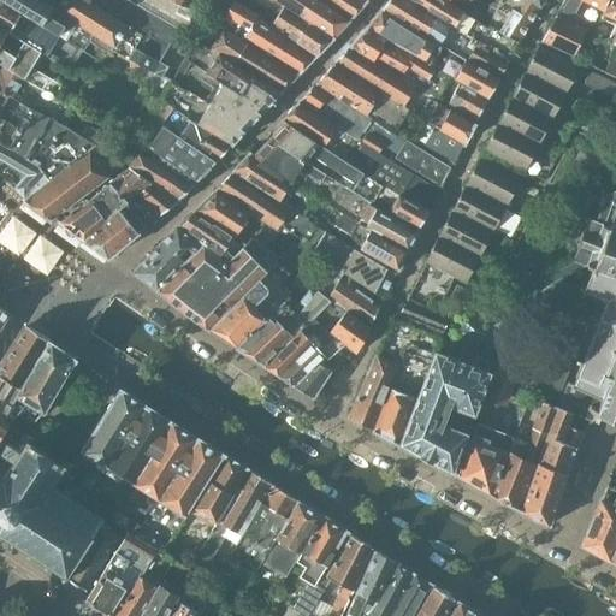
[(112,55),(114,52),(117,47),(95,34),(83,52),(61,37),(0,0),(0,28),(40,53),(58,65),(70,72),(71,70),(93,71),(99,63),(100,63),(106,52),(112,55)]
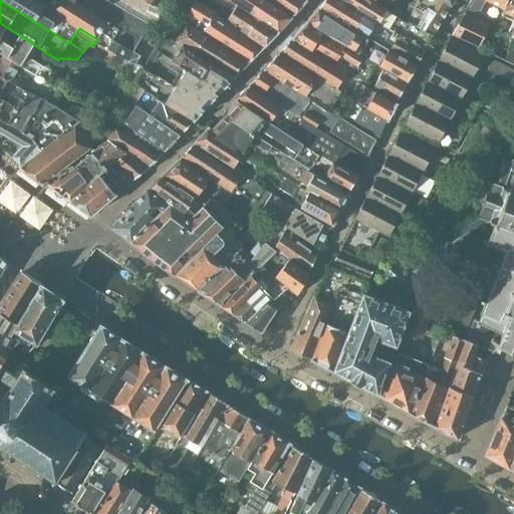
[(79,28),(42,6),(31,0),(0,0),(51,31),(69,43),(79,28)]
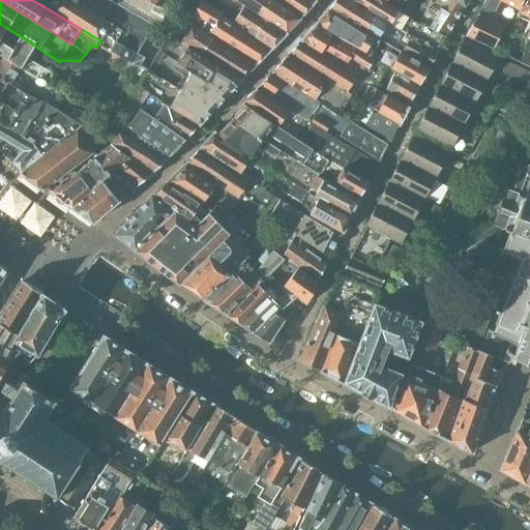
[(32,0),(43,6),(82,29),(100,40),(98,45),(139,67),(145,58),(138,54),(154,26),(130,11),(123,7),(117,3),(112,0),(101,18),(86,8),(71,0),(32,0)]
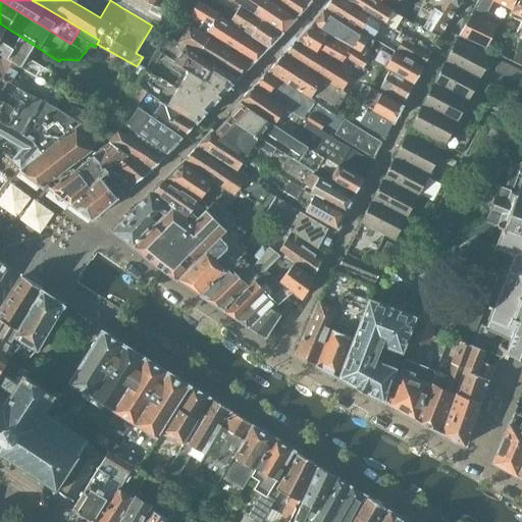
[(70,0),(85,8),(90,1),(88,0),(70,0)]
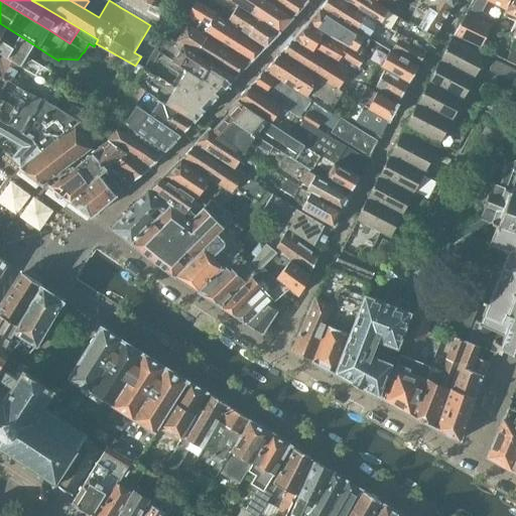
[(150,25),(166,34),(165,35),(182,45),(234,79),(249,63),(184,23),(153,5),(144,0),(115,0),(114,3),(150,25)]
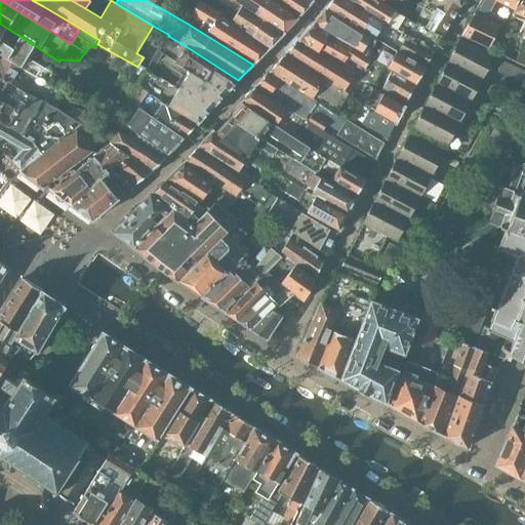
[(199,0),(199,1),(220,14),(270,46),(284,33),(233,0),(199,0)]
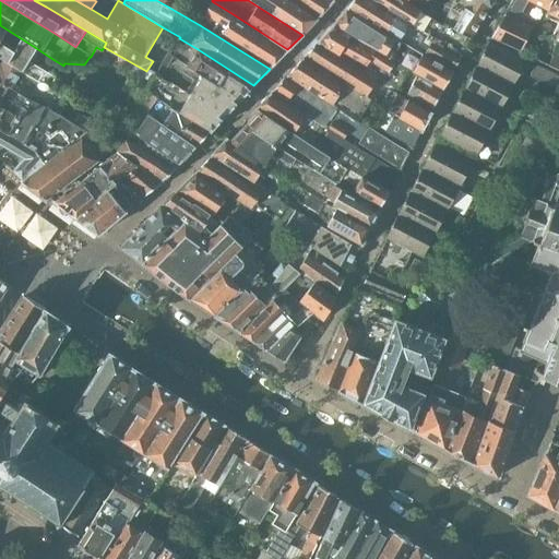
[(289,0),(248,0),(302,35),(317,19),(289,0)]
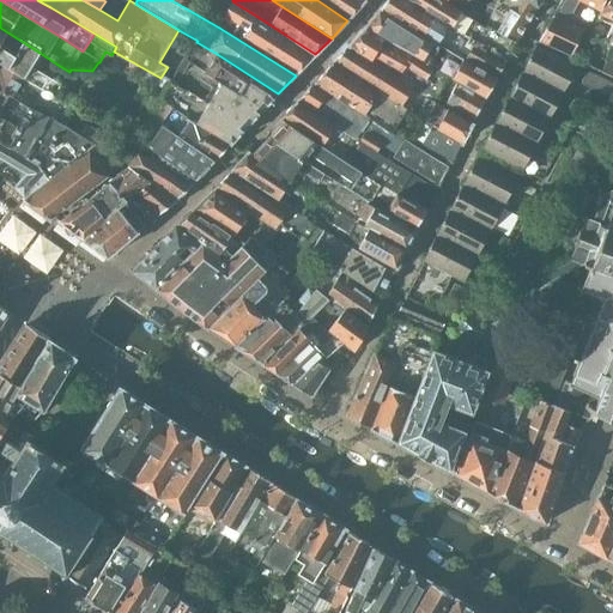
[(317,0),(347,20),(365,1),(364,0),(317,0)]
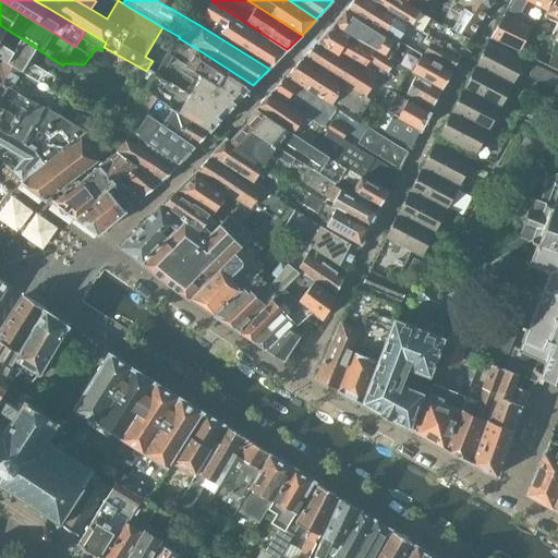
[(452,71),(461,56),(436,41),(427,35),(370,0),(353,0),(347,10),(402,41),(452,71)]
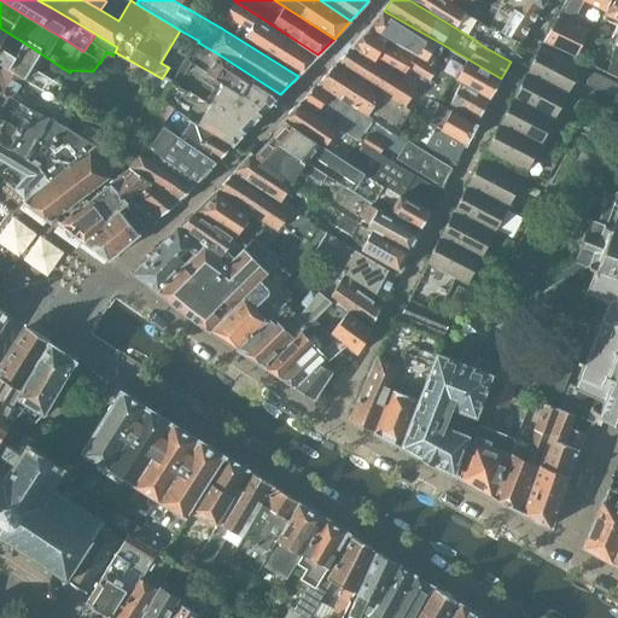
[(511,62),(520,44),(490,27),(458,7),(445,0),(409,0),(473,39),(483,46),(511,62)]
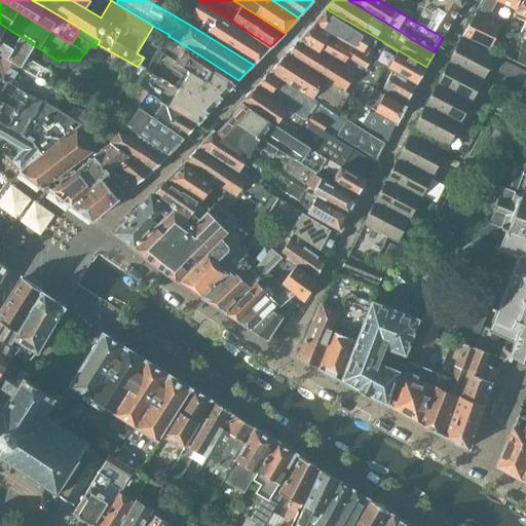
[(392,0),(389,6),(417,23),(425,6),(416,0),(392,0)]
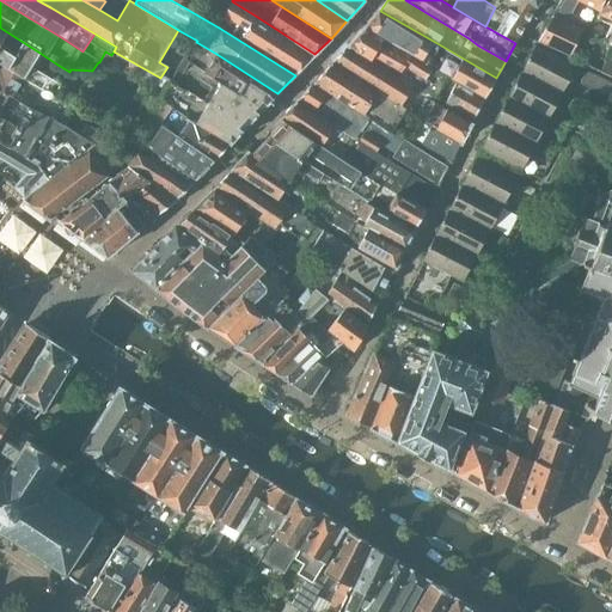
[(538,6),(537,5),(527,0),(499,0),(495,7),(485,26),(515,43),(538,6)]
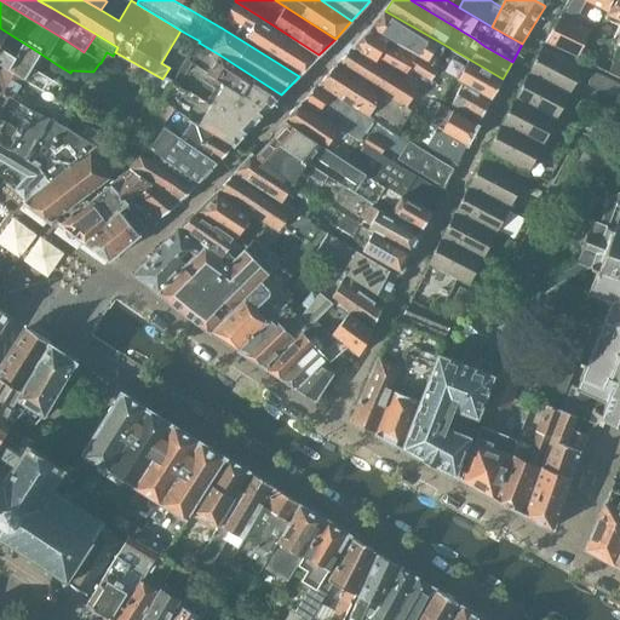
[(610,0),(568,0),(545,42),(580,59),(592,33),(574,23),(586,3),(607,12),(610,0)]
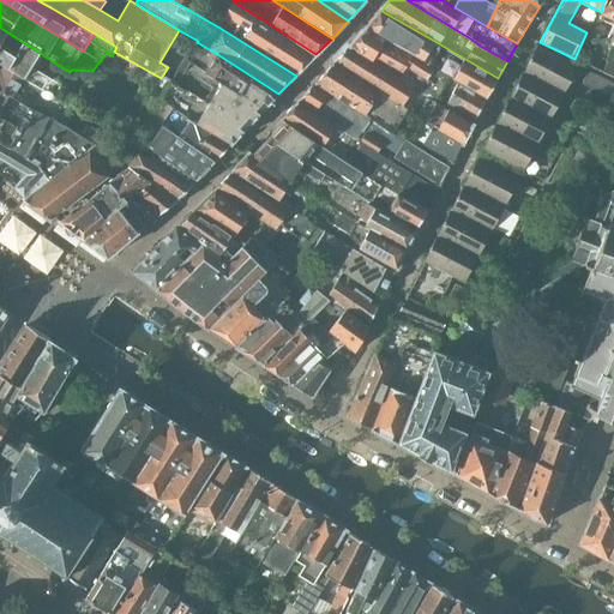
[(613,0),(605,0),(601,12),(613,19),(613,0)]
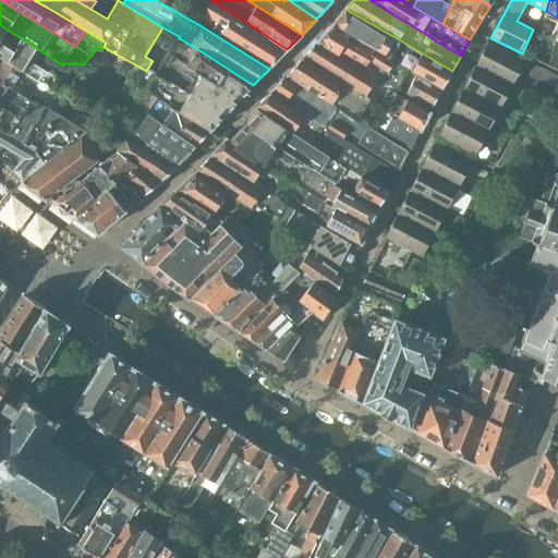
[(273,67),(286,50),(232,17),(234,15),(211,1),(199,22),(273,67)]
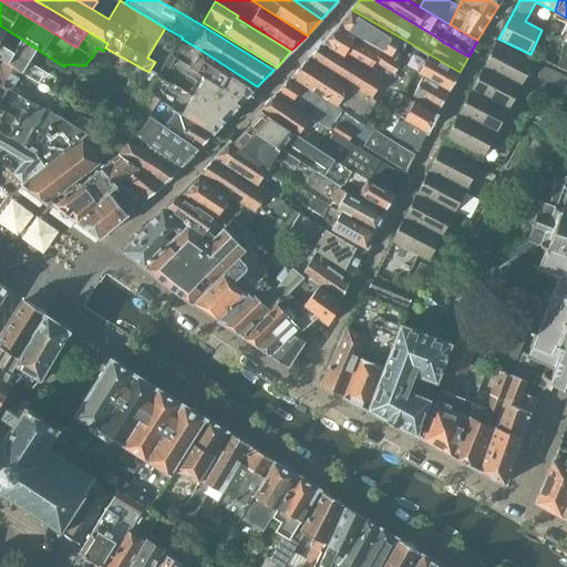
[(409,42),(352,10),(338,27),(398,61),(409,42)]
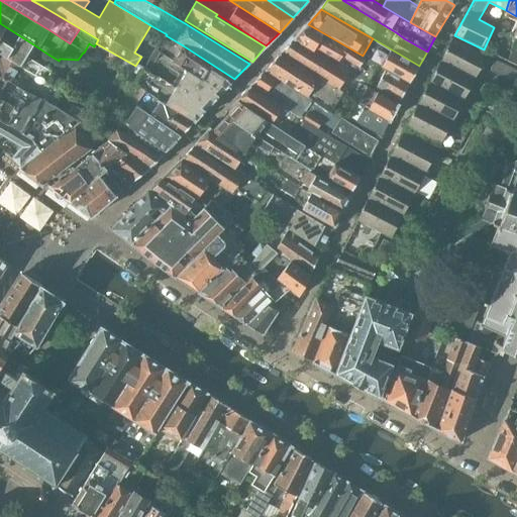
[(0,23),(0,52),(20,65),(19,67),(44,82),(50,72),(25,58),(33,44),(0,23)]
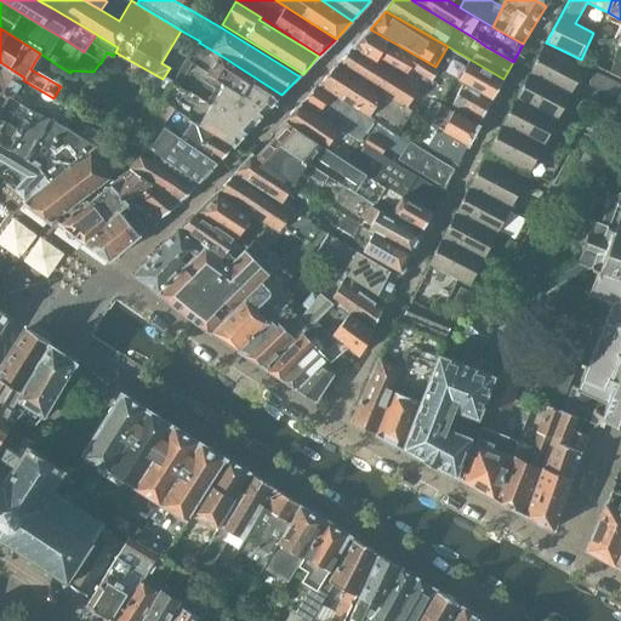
[(443,100),(453,77),(436,67),(370,29),(353,46),(422,87),(443,100)]
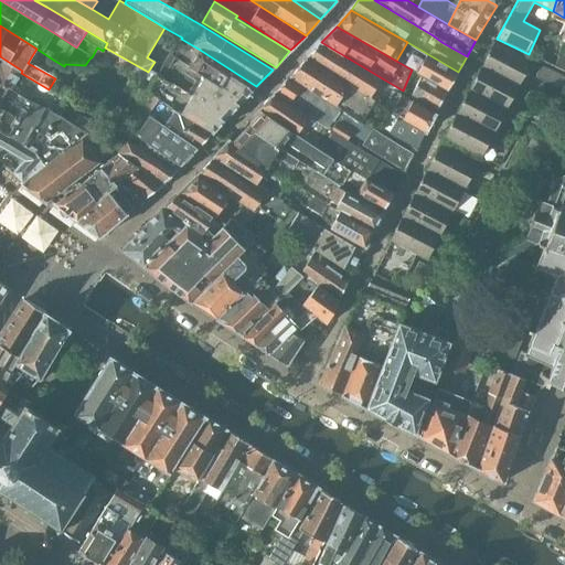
[(564,36),(553,67),(564,72),(564,36)]
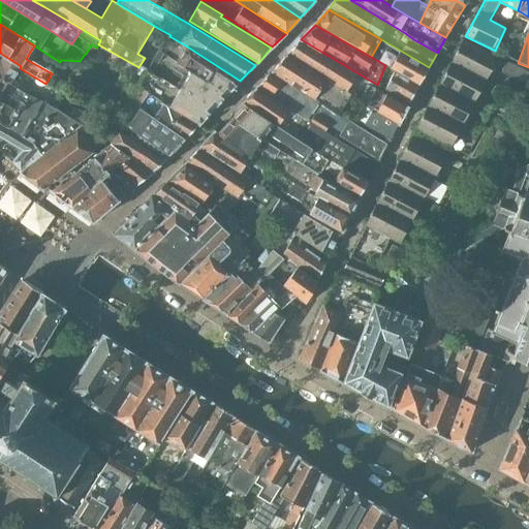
[(160,52),(163,54),(228,93),(240,81),(187,47),(169,36),(160,52)]
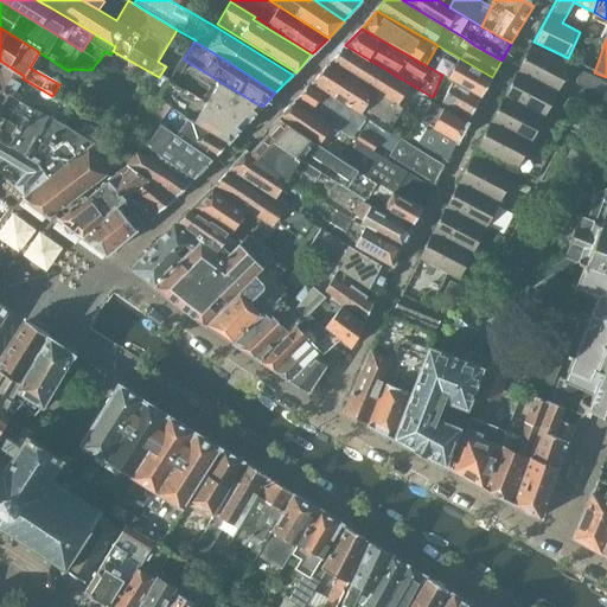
[(400,107),(413,85),(345,45),(330,63),(400,107)]
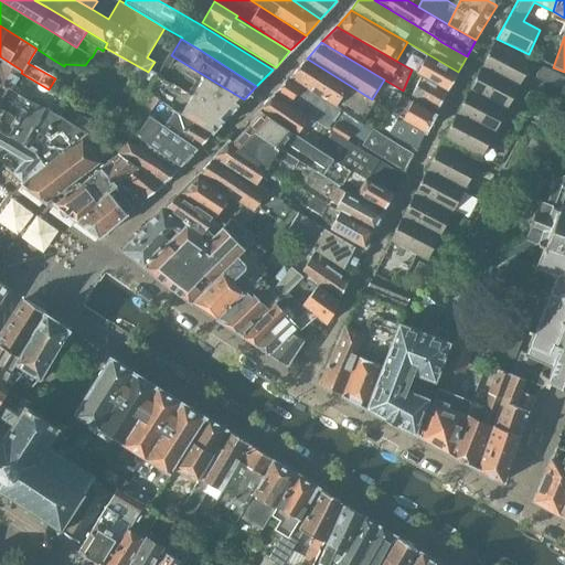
[(458,72),(407,42),(396,61),(412,70),(448,91),(458,72)]
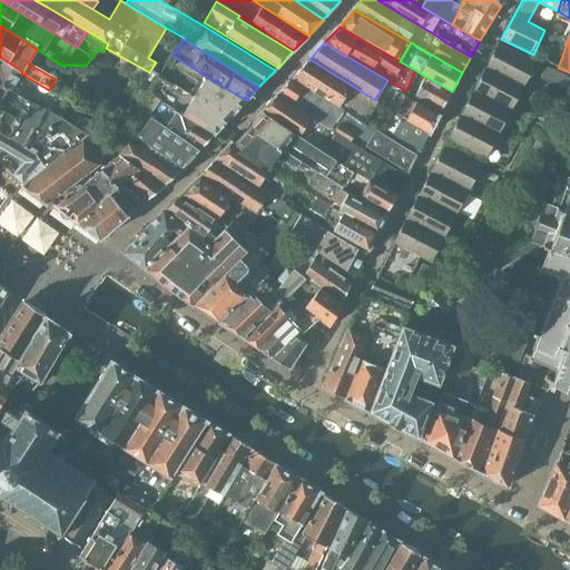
[(537,64),(499,43),(485,67),(523,87),(537,64)]
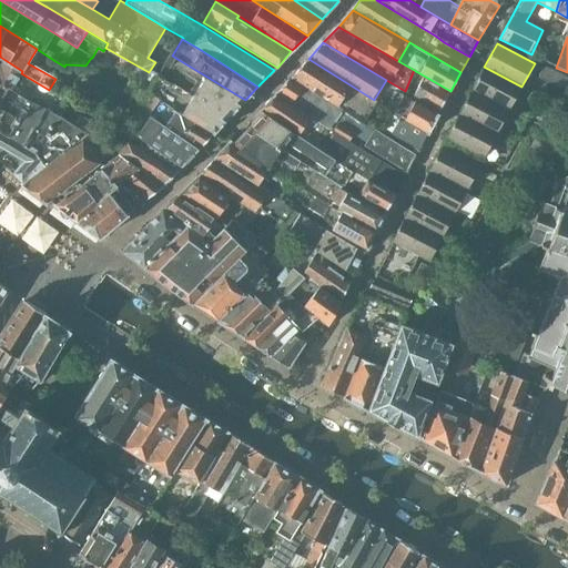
[(0,83),(10,90),(21,73),(22,71),(0,57),(0,83)]
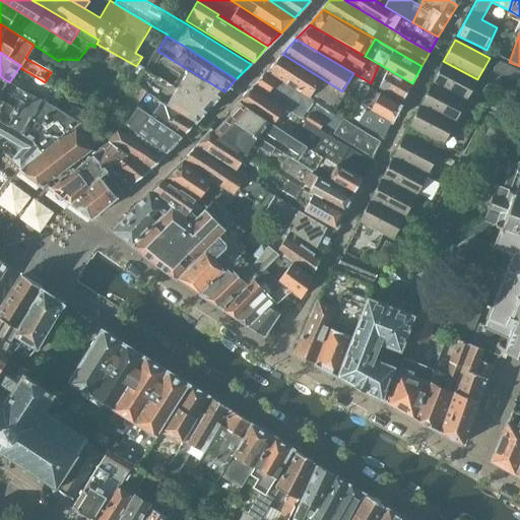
[(157,72),(211,105),(224,91),(160,53),(156,60),(163,63),(157,72)]
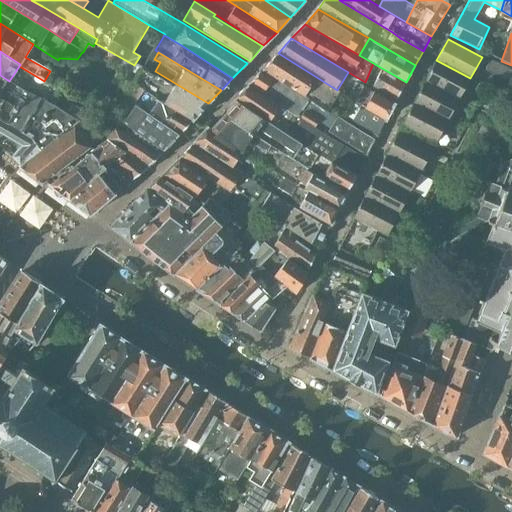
[(263,69),(330,111),(341,92),(337,90),(278,53),(263,69)]
